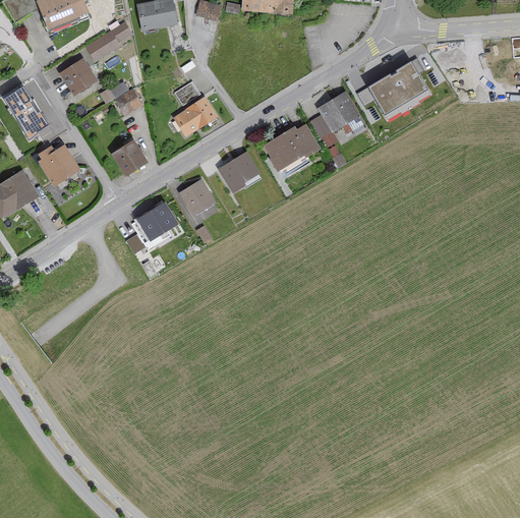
[(91,20),(81,0),(42,0),(37,2),(50,35),(76,23),(77,26),(91,20)]
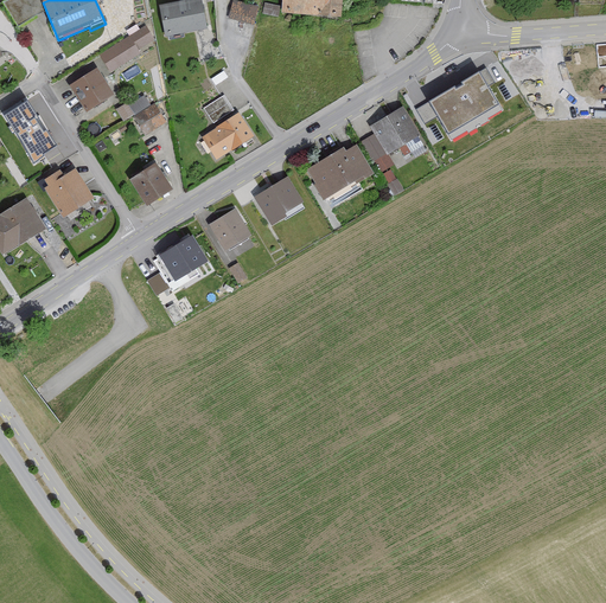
[(182,0),(159,5),(166,34),(208,25),(202,0),(182,0)]
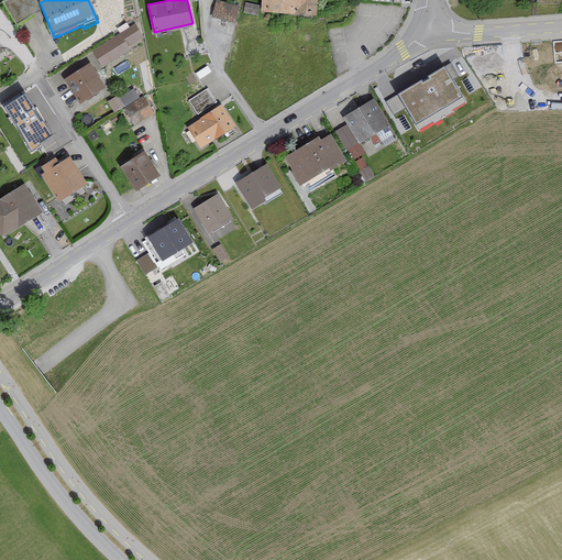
[(263,0),(263,12),(317,15),(318,0),(263,0)]
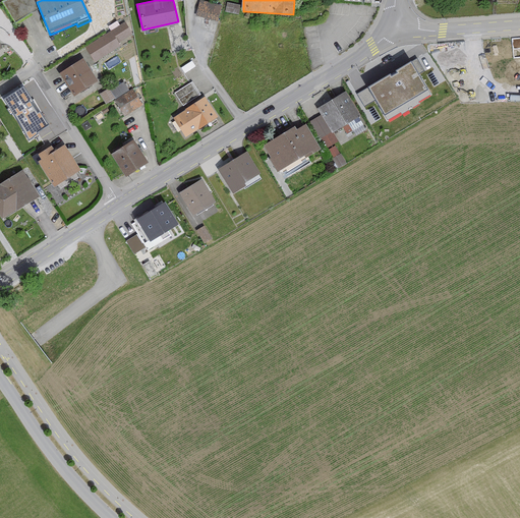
[(218,19),(221,5),(200,1),(197,14),(218,19)]
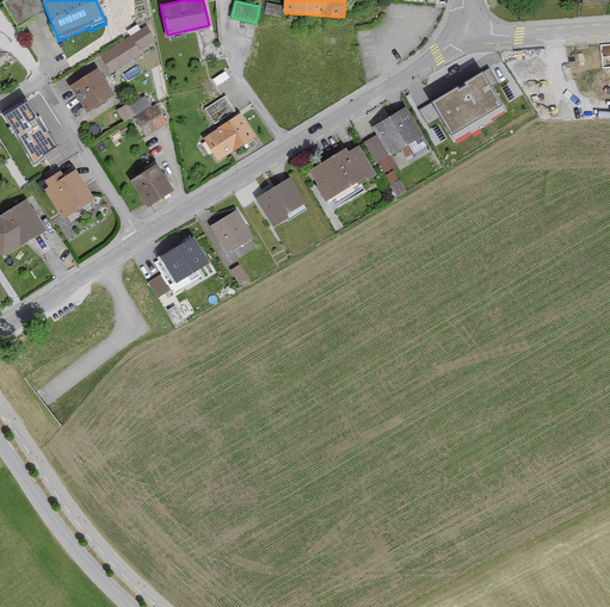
[(281,5),(266,2),(265,12),(278,14),(281,5)]
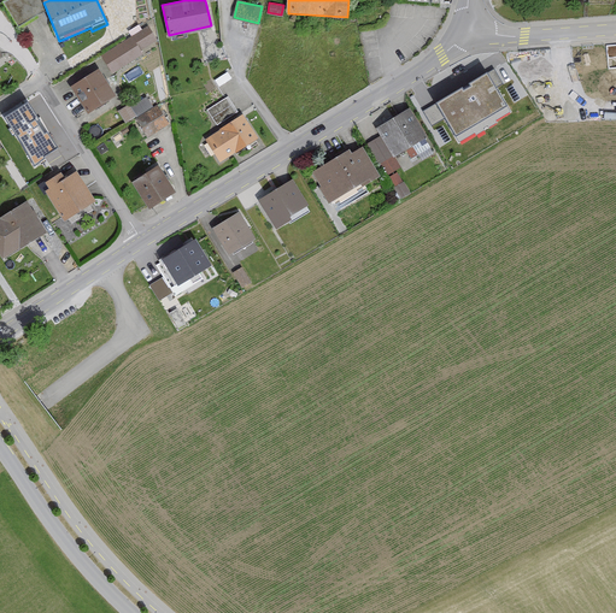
[(157,40),(147,25),(103,56),(113,72),(144,52),(142,49),(157,40)]
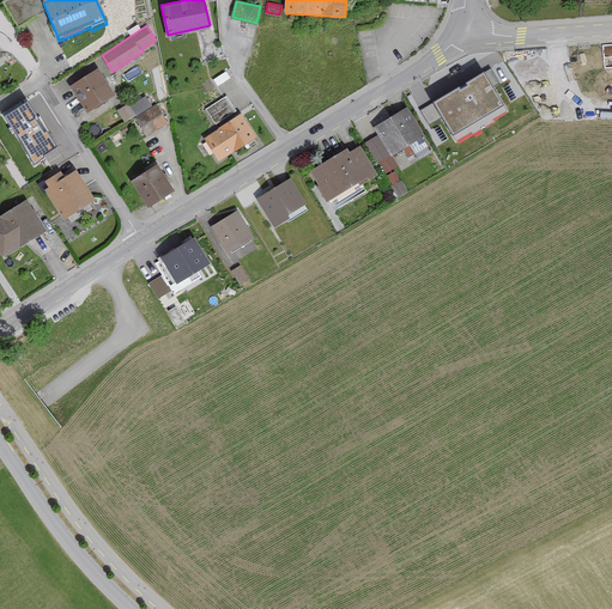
[(115,93),(98,67),(70,86),(88,113),(115,93)]
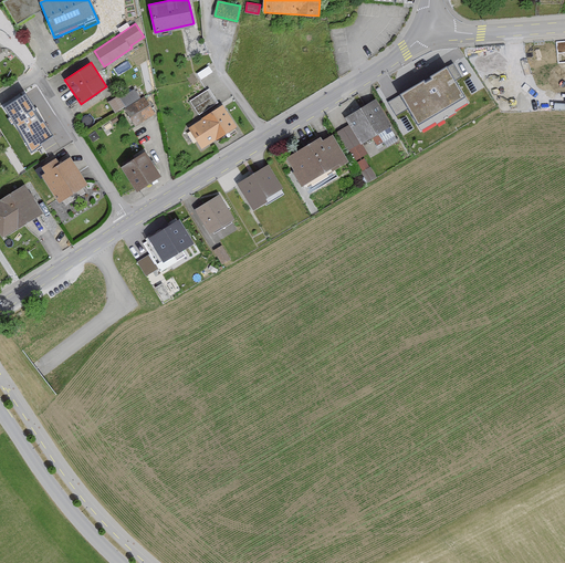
[(470,101),(448,63),(399,92),(422,129),(470,101)]
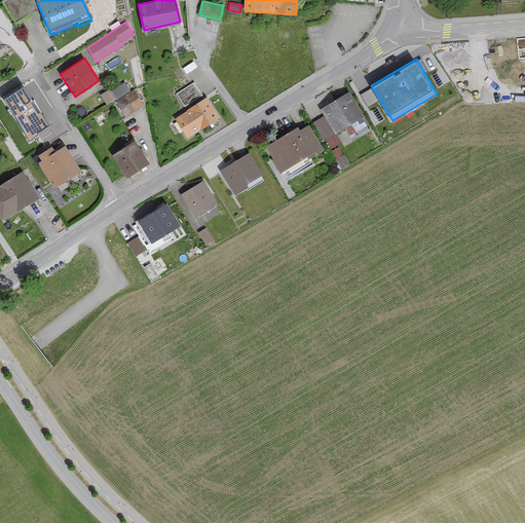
[(197,66),(193,61),(184,67),(187,73),(197,66)]
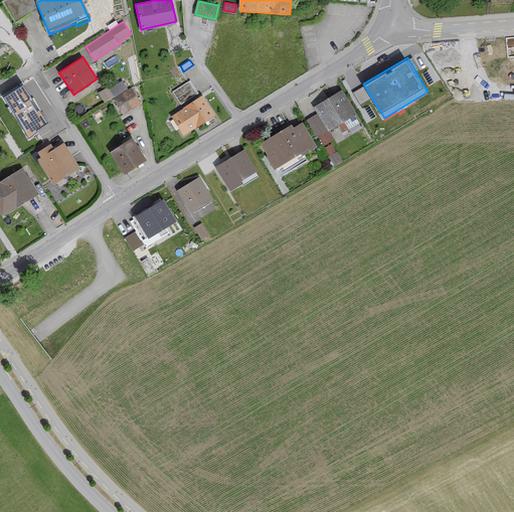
[(198,92),(190,79),(174,92),(182,103),(198,92)]
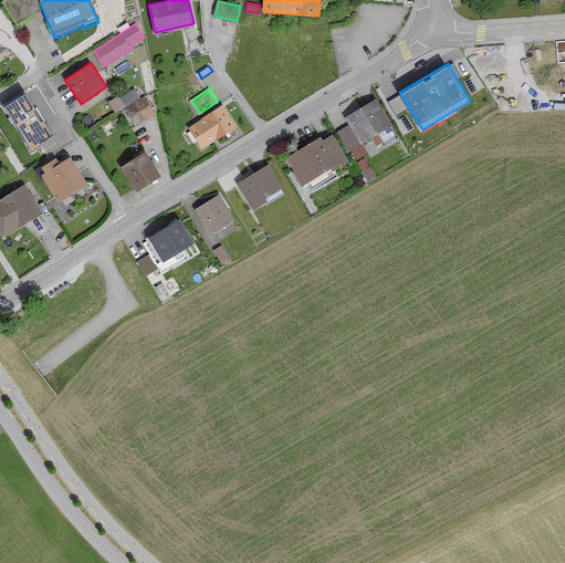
[(116,113),(124,108),(136,126),(156,113),(145,96),(140,98),(135,89),(121,98),(118,95),(108,102),(116,113)]
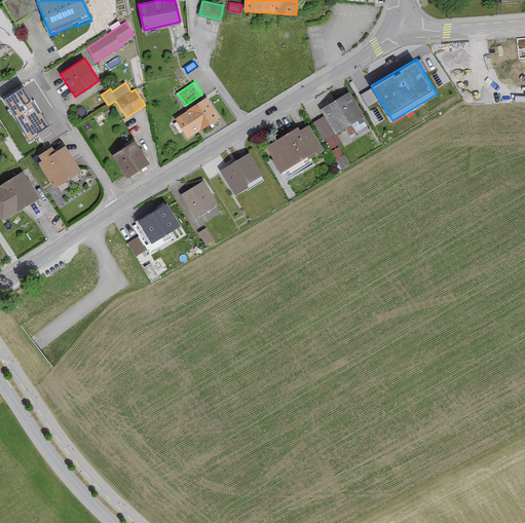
[(46,113),(29,88),(6,104),(24,128),(46,113)]
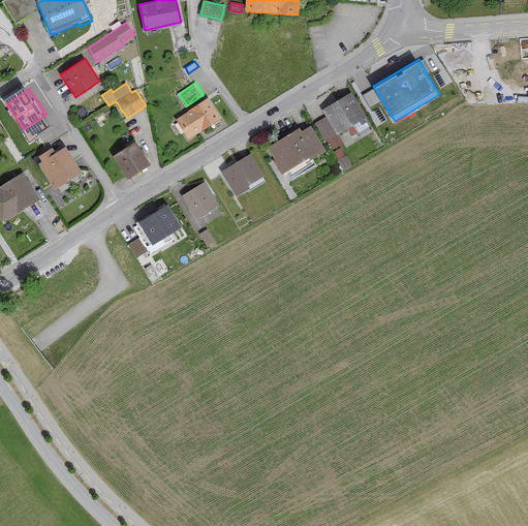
[(366,115),(350,92),(323,110),(338,132),(366,115)]
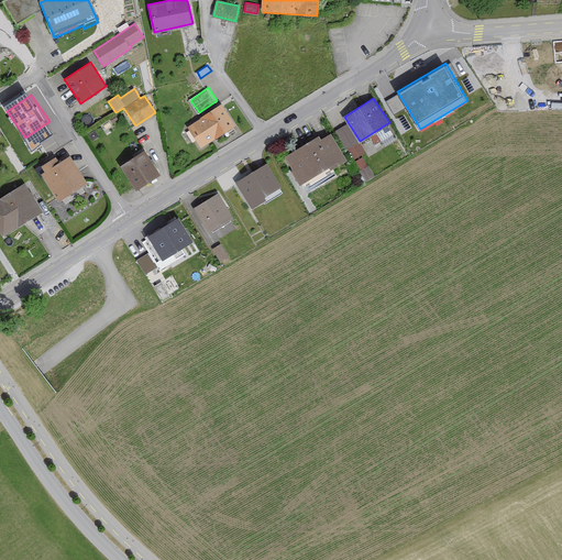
[(237,124),(222,103),(188,127),(202,147),(237,124)]
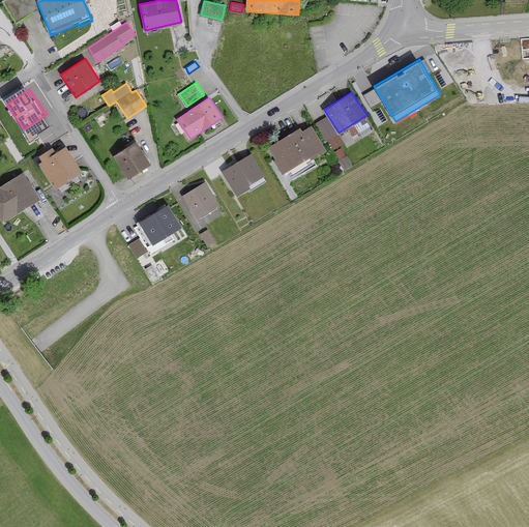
[(335,133),(326,117),(316,122),(325,139),(335,133)]
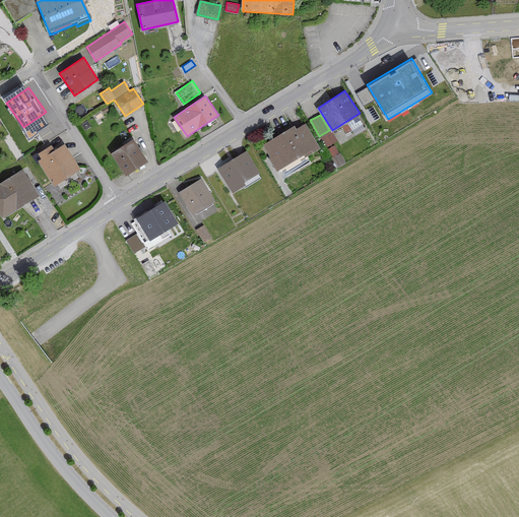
[(92,126),(88,120),(82,124),(86,130),(92,126)]
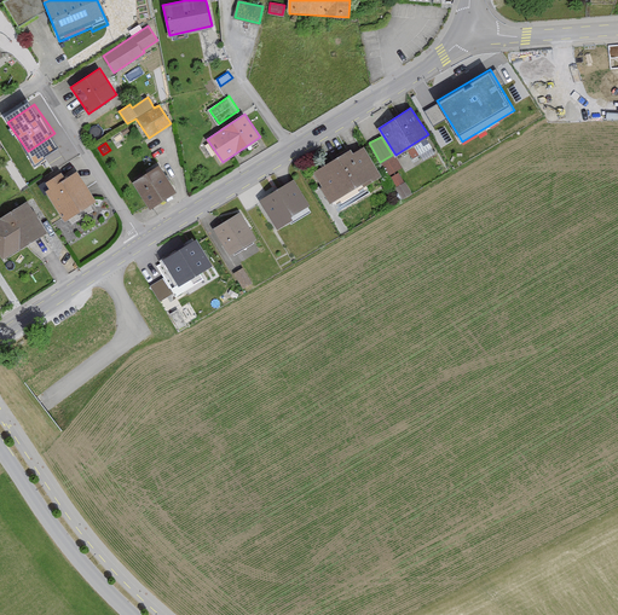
[(381,174),(364,146),(353,154),(351,150),(315,170),(333,202),(381,174)]
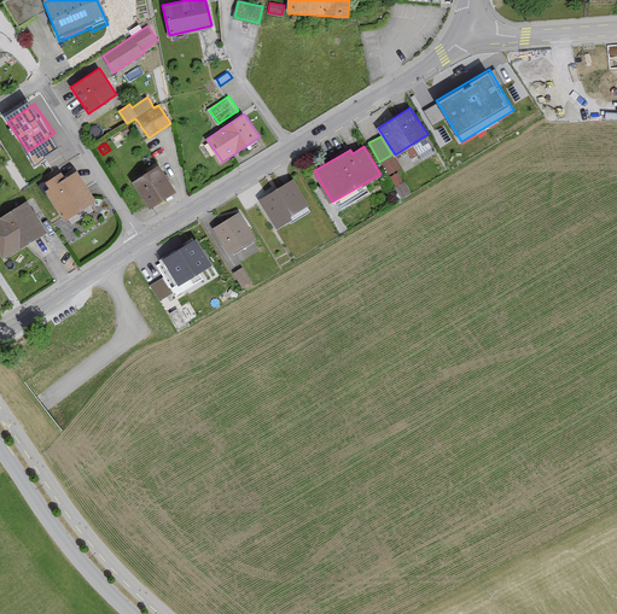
[(399,164),(394,157),(385,162),(390,170),(399,164)]
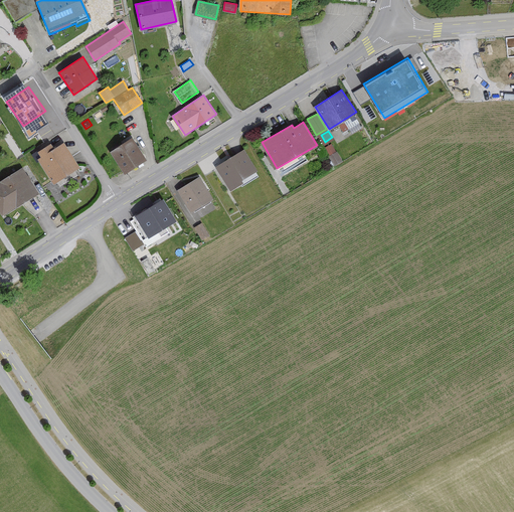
[(146,159),(132,137),(110,152),(125,173),(146,159)]
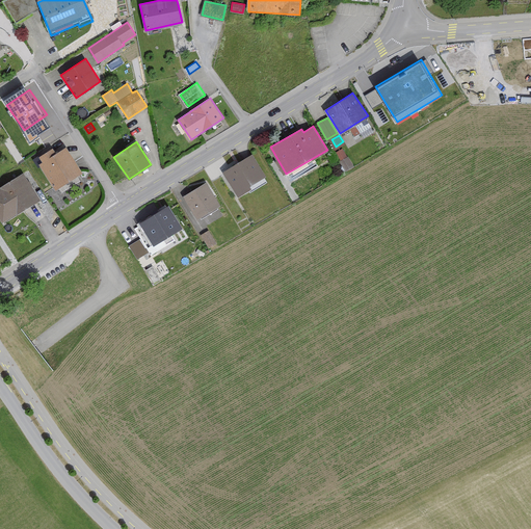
[(41,156),(40,165),(55,189),(82,173),(67,148),(56,154),(53,149),(41,156)]
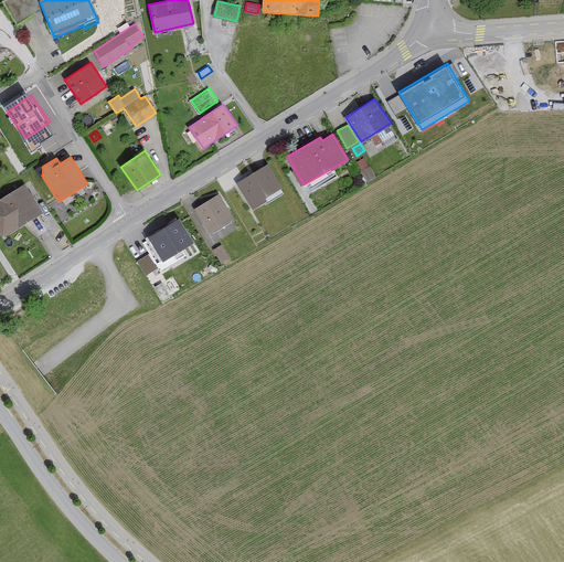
[(283,187),(267,163),(236,182),(252,207),(283,187)]
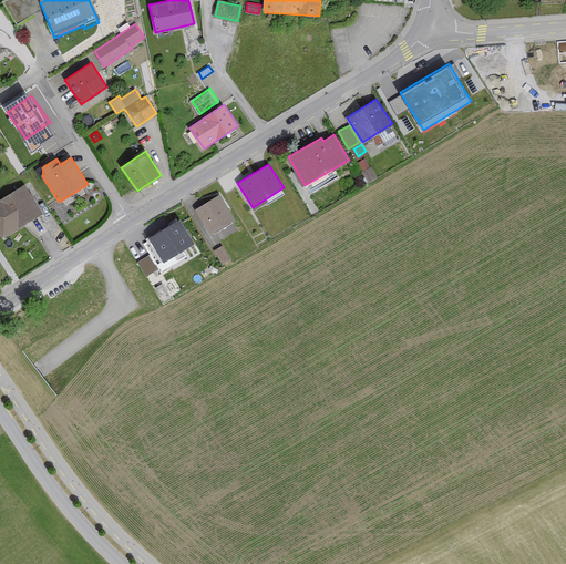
[(42,213),(23,185),(0,200),(0,233),(3,238),(42,213)]
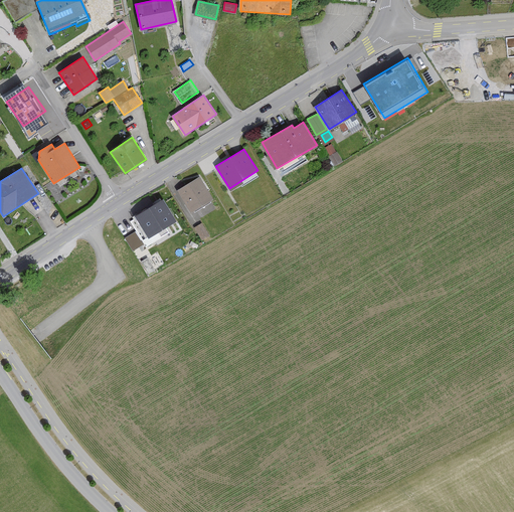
[(212,197),(198,176),(178,190),(192,211),(212,197)]
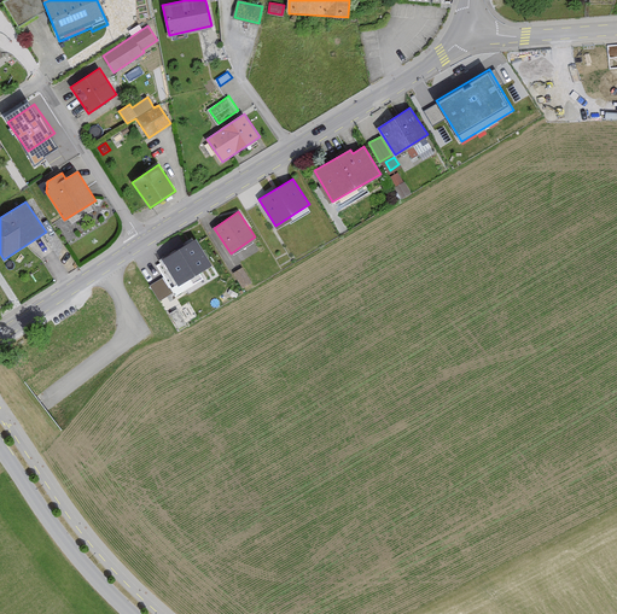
[(213,264),(197,239),(163,261),(163,262),(158,264),(173,290),(213,264)]
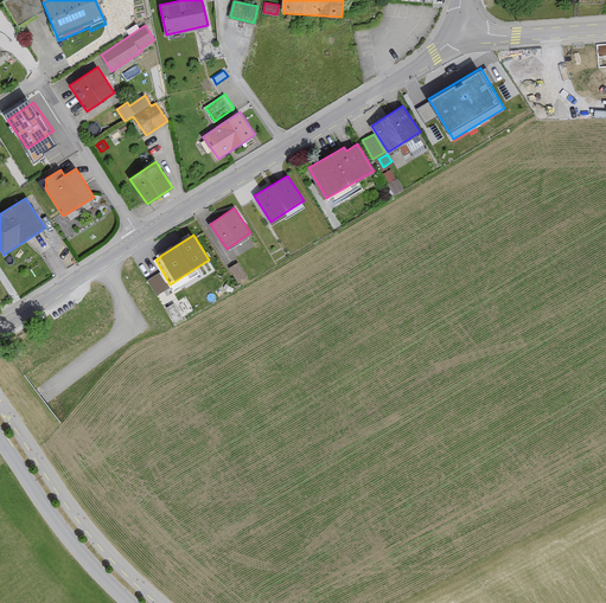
[(246,276),(237,262),(230,267),(238,281),(246,276)]
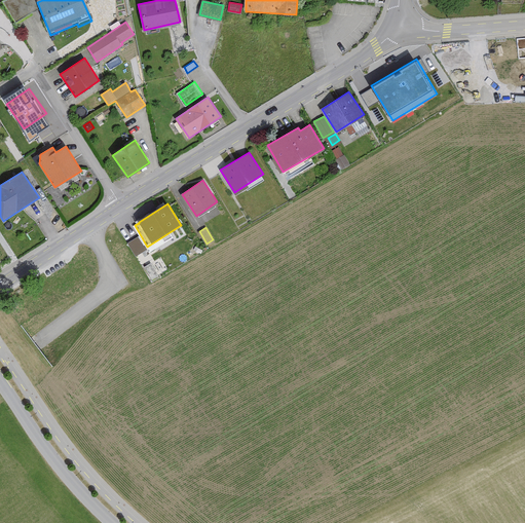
[(159,275),(150,261),(144,266),(153,279),(159,275)]
